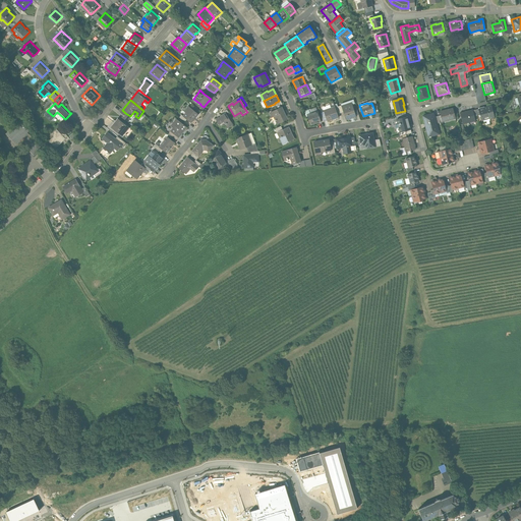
[(191,105),(184,113),(188,117),(192,120),(199,111),(191,105)]
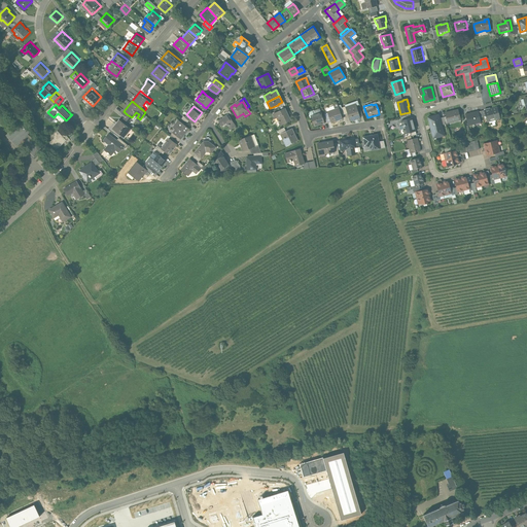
[(356,106),(346,109),(350,121),(360,117),(356,106)]
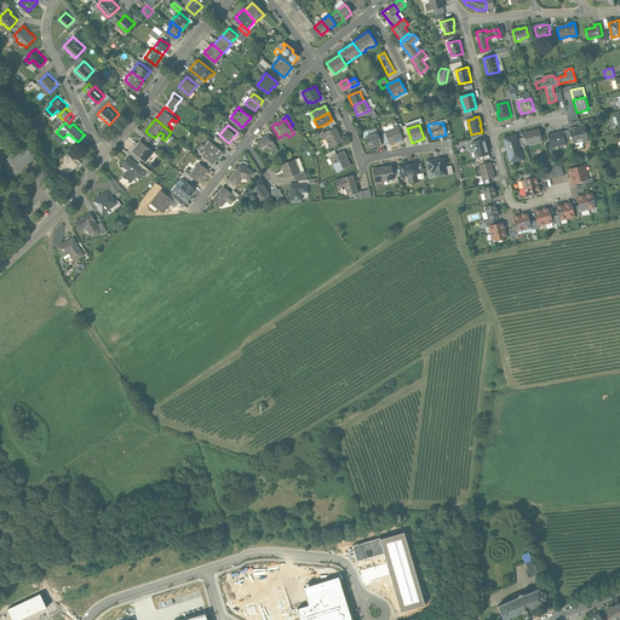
[(399,127),(385,132),(390,145),(402,141),(399,127)]
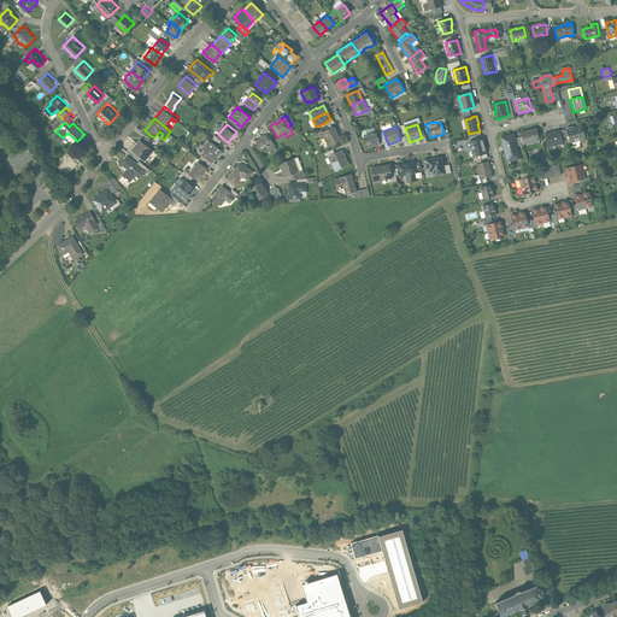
[(582,127),(566,130),(569,136),(570,142),(573,142),(573,141),(579,140),(580,141),(586,139),(582,127)]
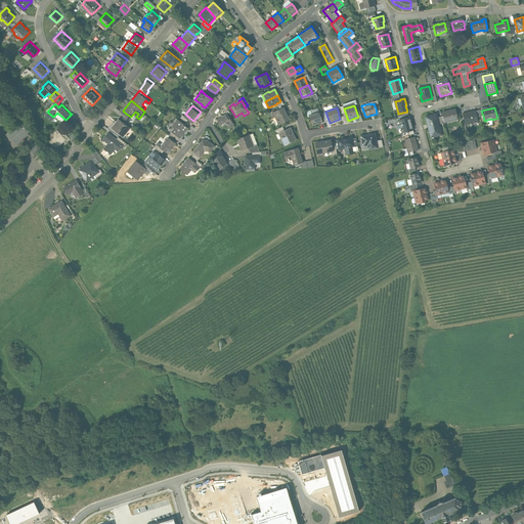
[(284,108),(271,114),(273,118),(275,117),(277,121),(279,125),(288,120),(285,113),(286,113),(284,108)]
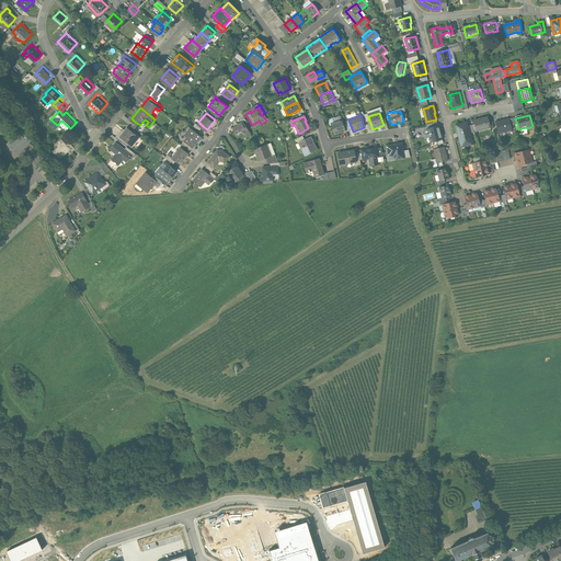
[(342,121),(335,122),(334,117),(328,119),(330,125),(331,124),(334,135),(345,132),(343,125),(342,121)]
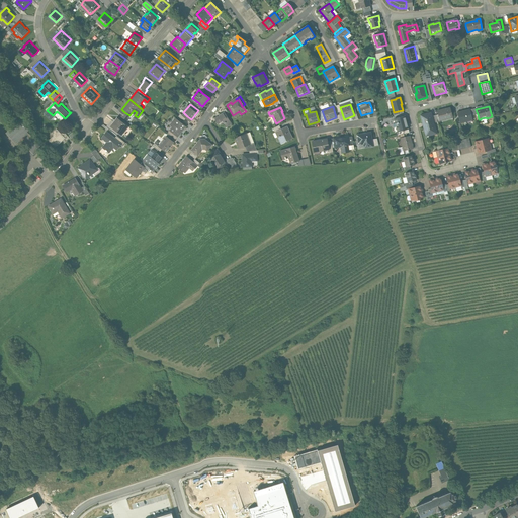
[(450,108),(438,111),(440,119),(452,116),(450,108)]
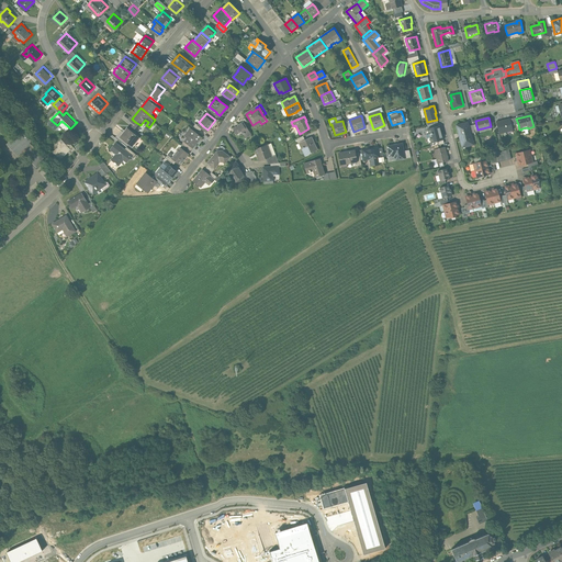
[(509,119),(496,122),(499,134),(504,133),(504,132),(513,130),(512,126),(509,120),(509,119)]
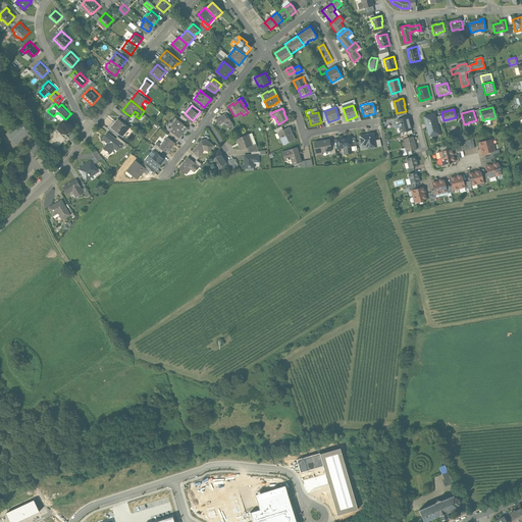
[(71,113),(67,117),(70,121),(76,120),(75,118),(76,117),(71,112),(70,113),(71,113)]
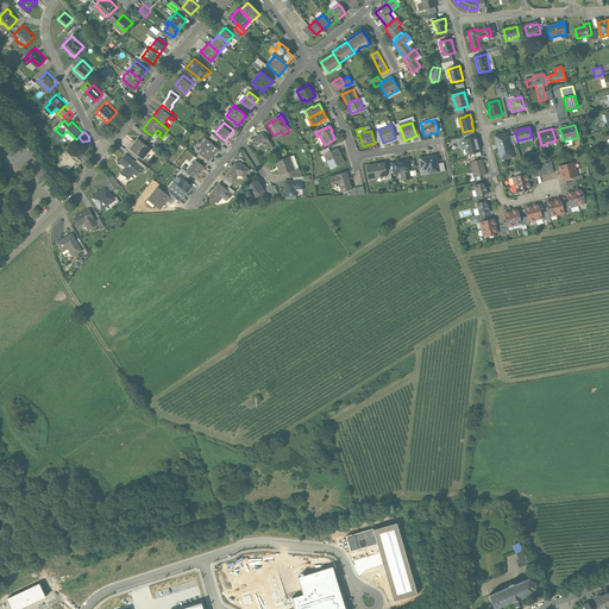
[(263,132),(257,136),(257,137),(252,140),(256,146),(262,143),(263,144),(262,144),(263,146),(265,145),(268,149),(272,145),(267,136),(263,132)]
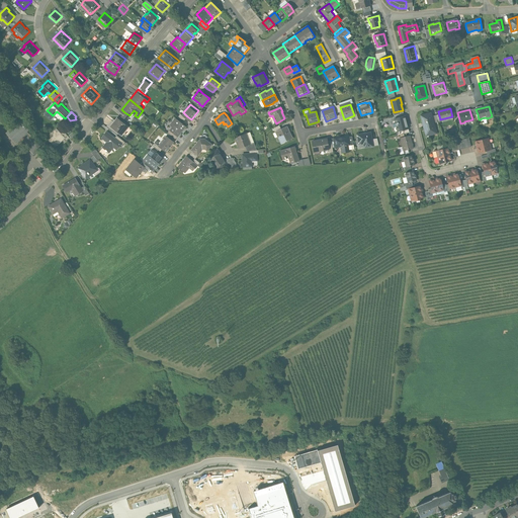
[(431,113),(421,115),(426,137),(436,134),(431,113)]
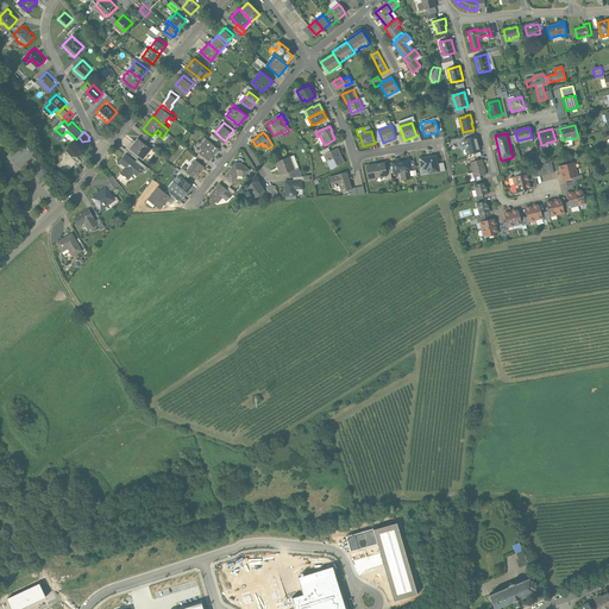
[(157,150),(139,136),(136,140),(133,138),(129,144),(136,149),(144,156),(145,155),(150,158),(157,150)]
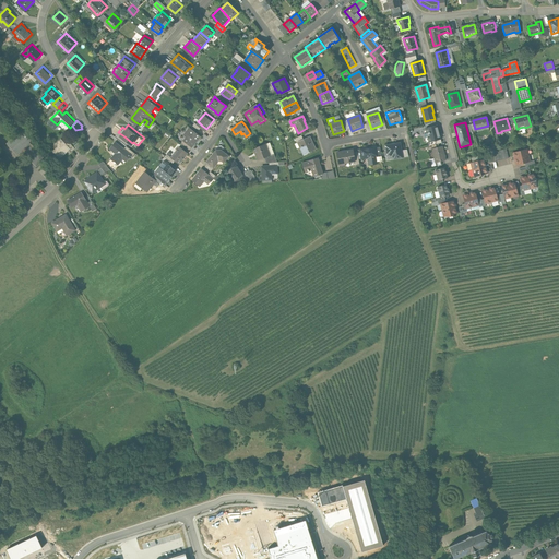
[(201,133),(190,125),(187,129),(190,131),(187,134),(183,138),(192,144),(197,140),(197,139),(201,133)]
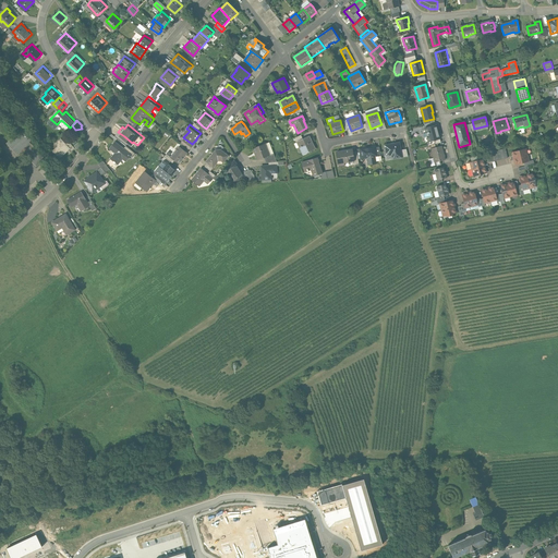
[(436,125),(425,129),(426,133),(428,132),(429,136),(427,137),(428,142),(439,140),(436,125)]
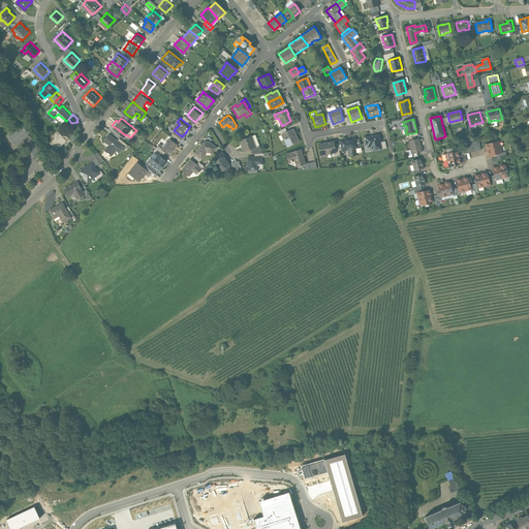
[(57,135),(52,141),(58,148),(68,138),(59,129),(55,133),(57,135)]
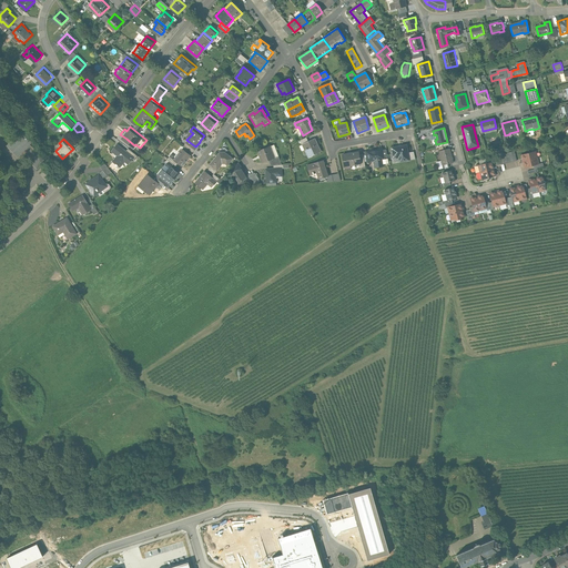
[(314,139),(302,144),(305,150),(308,149),(312,155),(321,152),(314,139)]
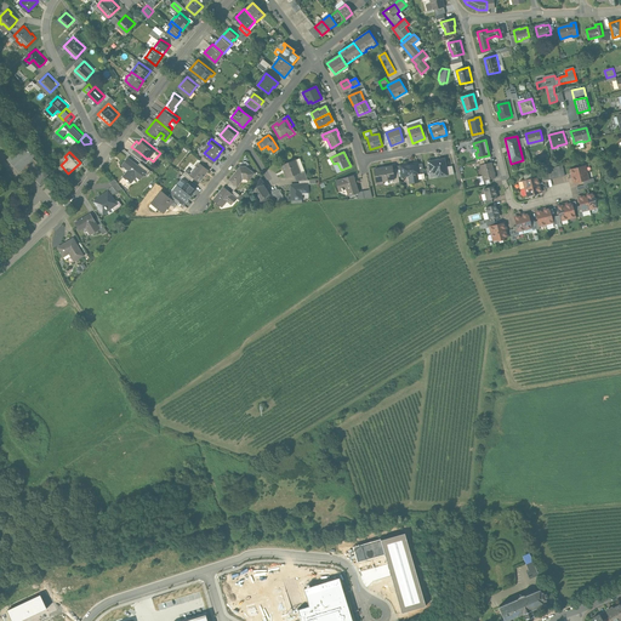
[(140,163),(130,154),(124,163),(130,167),(125,174),(129,176),(127,177),(130,178),(130,177),(132,180),(136,176),(135,175),(138,170),(141,172),(144,169),(146,166),(140,163)]
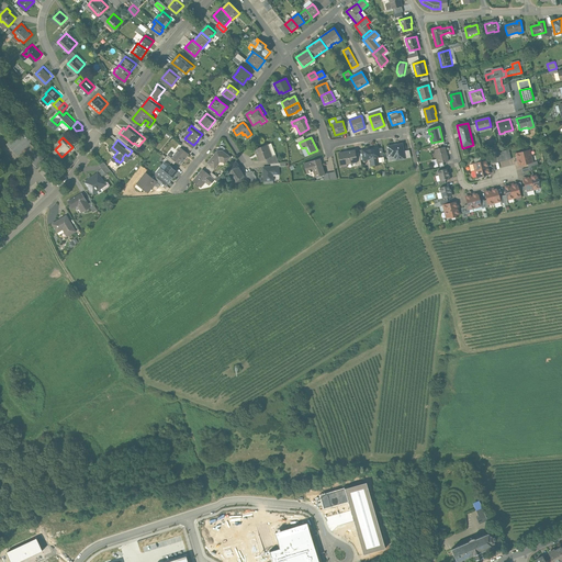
[(136,149),(128,144),(126,147),(132,150),(131,153),(133,154),(136,149)]
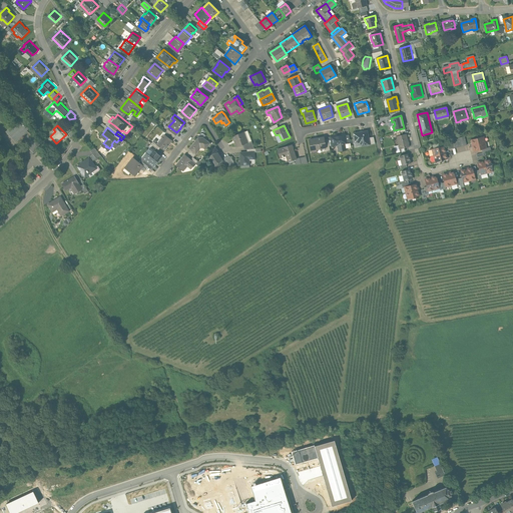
[(157,141),(161,144),(165,147),(173,137),(165,131),(157,141)]
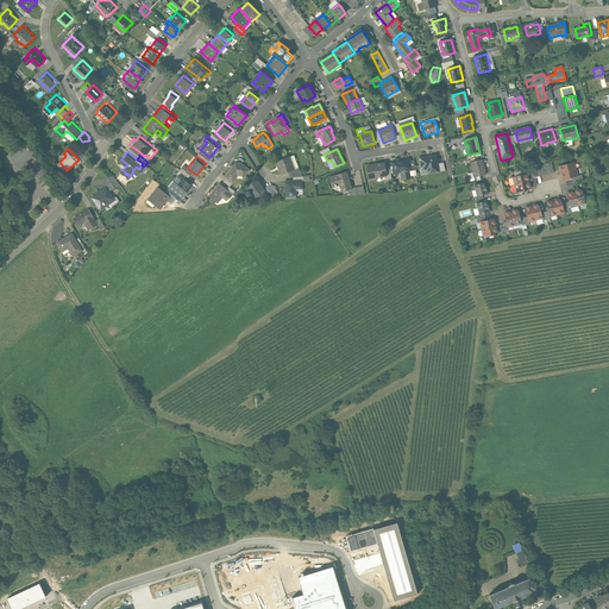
[(429,158),(420,159),(421,170),(428,169),(429,174),(439,171),(438,164),(435,156),(429,157),(429,158)]
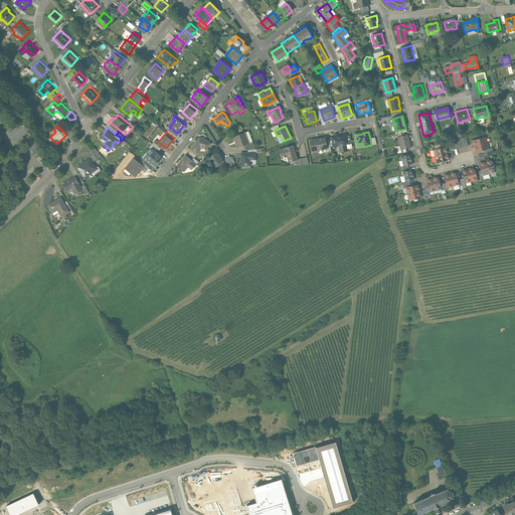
[(244,133),(233,137),(237,148),(248,144),(244,133)]
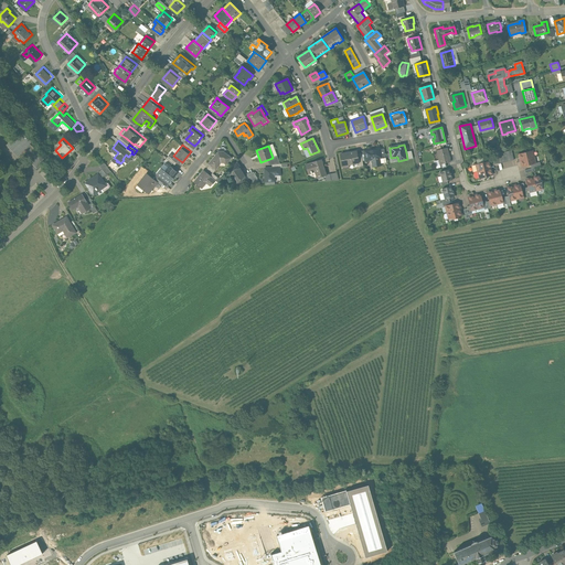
[(220,148),(210,161),(211,162),(216,167),(222,159),(227,163),(231,158),(220,148)]
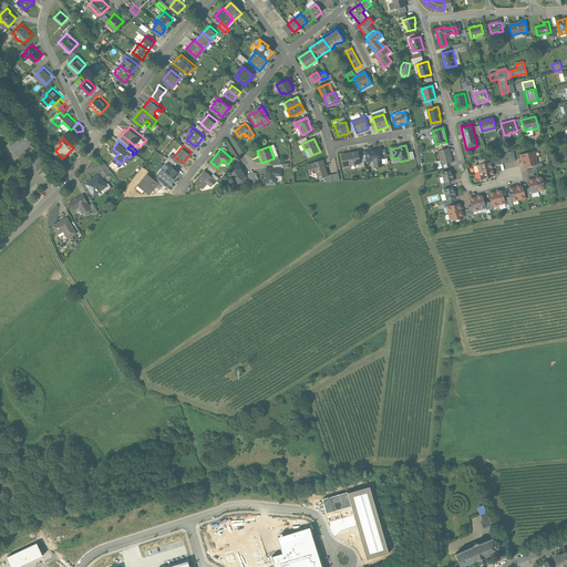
[(442,150),(439,151),(440,156),(442,165),(452,163),(449,148),(442,150)]
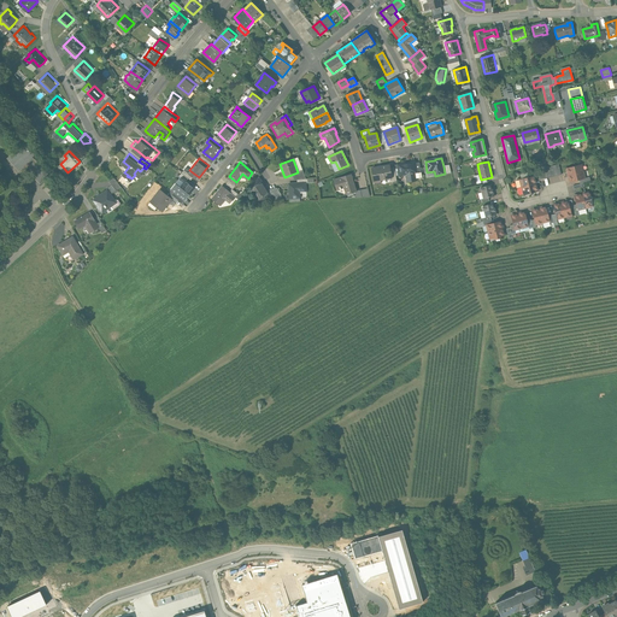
[(406,164),(398,165),(399,176),(407,175),(409,182),(416,181),(415,174),(416,172),(415,163),(406,164)]
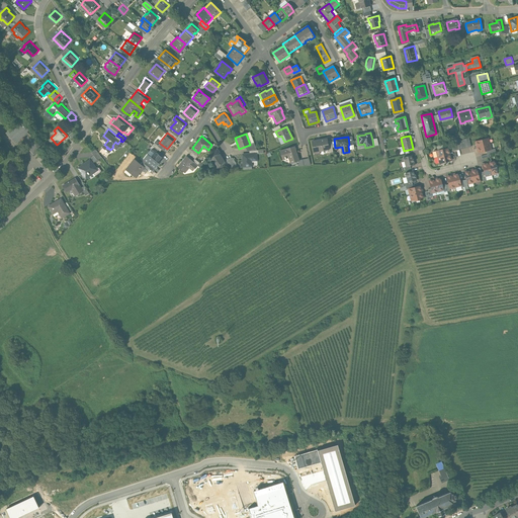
[(488,138),(476,142),(478,147),(490,144),(488,138)]
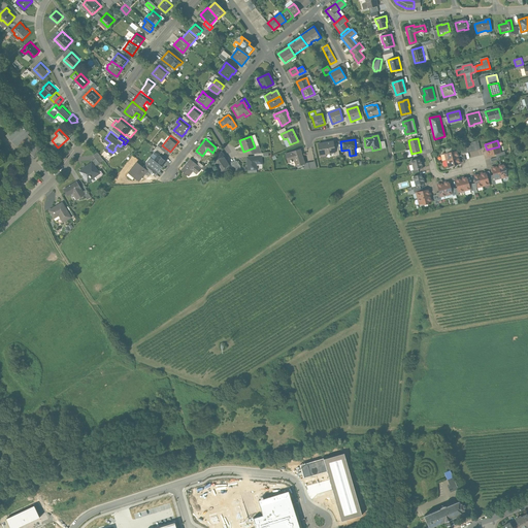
[(333,141),(319,144),(321,156),(335,153),(333,141)]
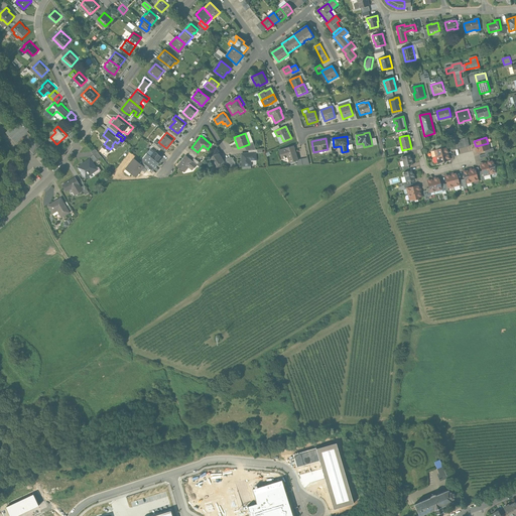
[(158,142),(155,139),(153,142),(155,143),(160,148),(162,145),(158,142)]
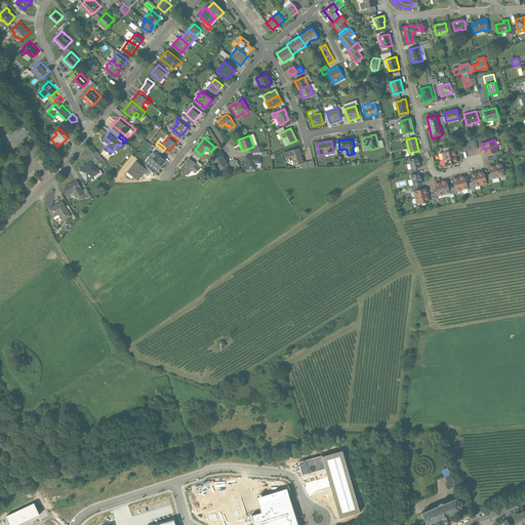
[(496,146),(484,149),(485,155),(493,153),(497,152),(496,146)]
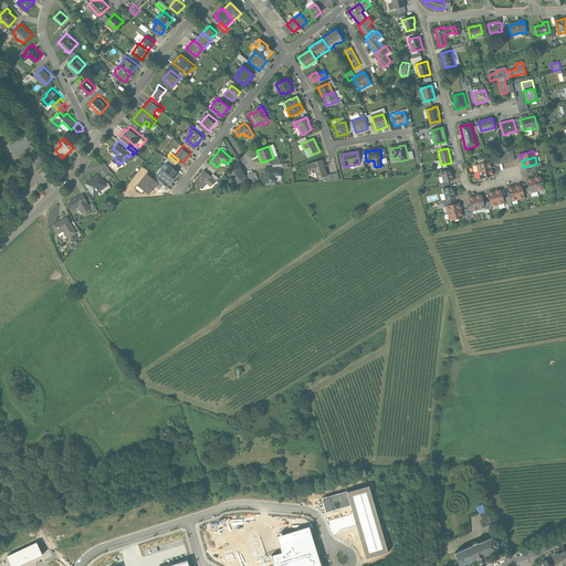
[(321,160),(306,165),(308,175),(312,174),(312,175),(313,174),(313,173),(317,171),(318,174),(316,174),(317,179),(325,176),(326,176),(324,166),(323,166),(321,160)]
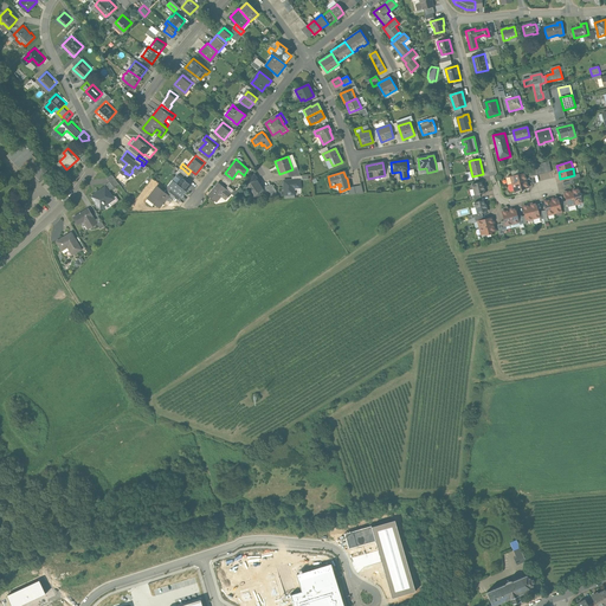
[(524,173),(510,176),(513,184),(527,180),(524,173)]
